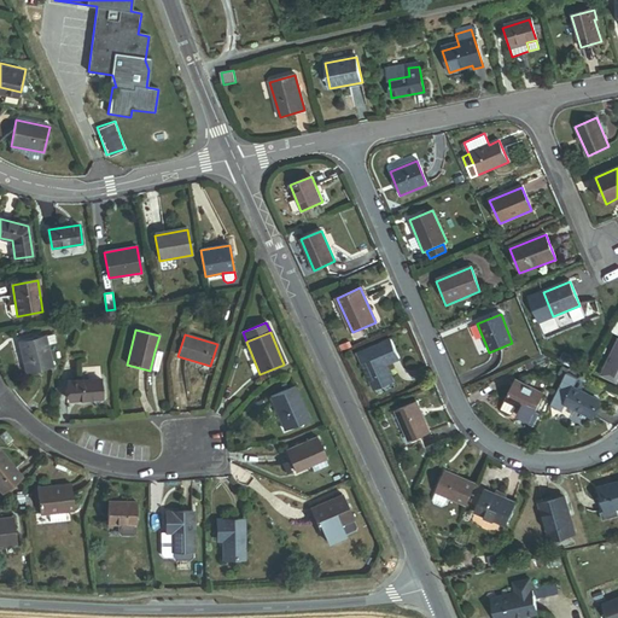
[(27,373),(52,367),(45,336),(19,342),(27,373)]
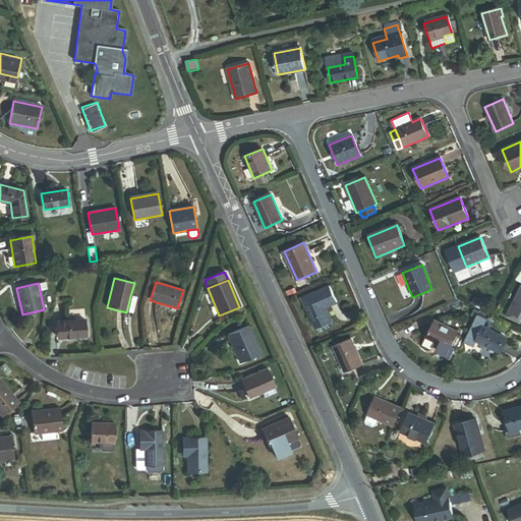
[(325,307),(337,302),(330,287),(302,298),(315,329),(332,322),(325,307)]
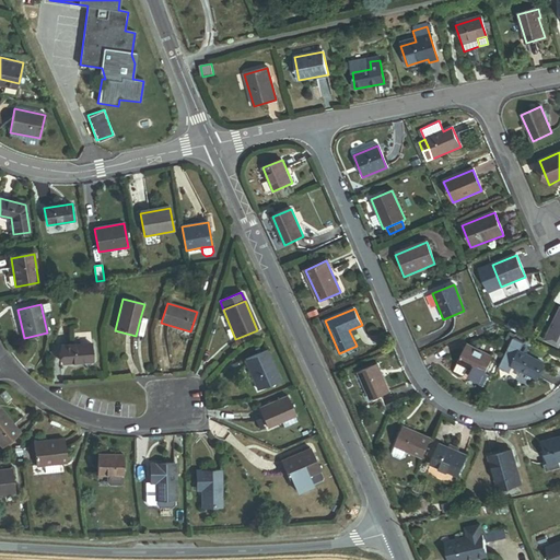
[(559,342),(559,311),(547,337),(556,341),(555,345),(558,347),(559,343),(559,342)]
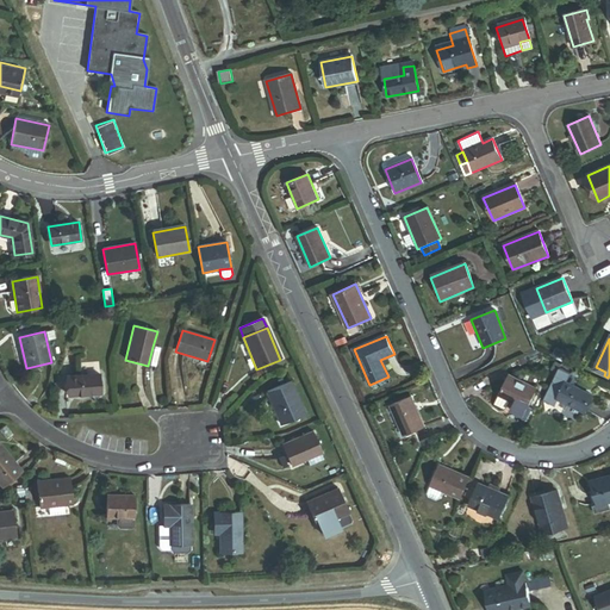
[(153,347),(148,366),(154,367),(159,349),(153,347)]
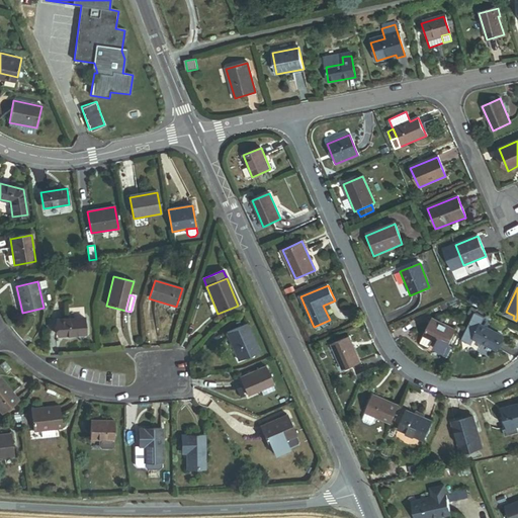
[(58,336),(86,334),(85,319),(57,321),(58,336)]
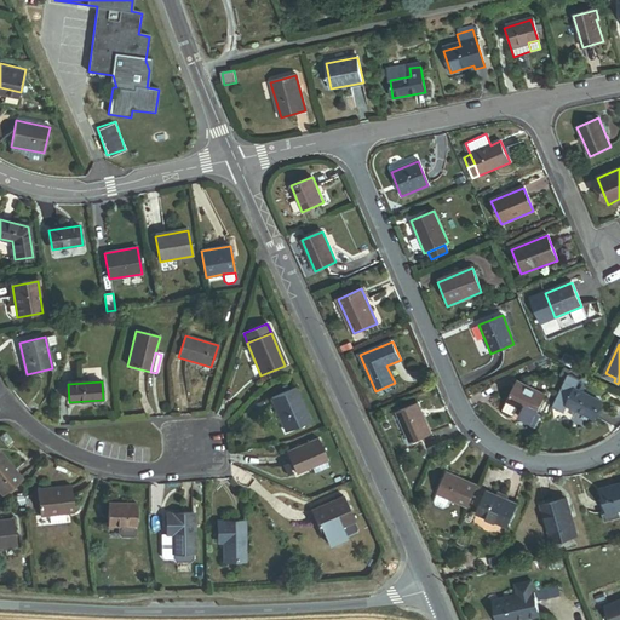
[(518,409),(535,418),(545,397),(517,383),(506,403),(518,409)]
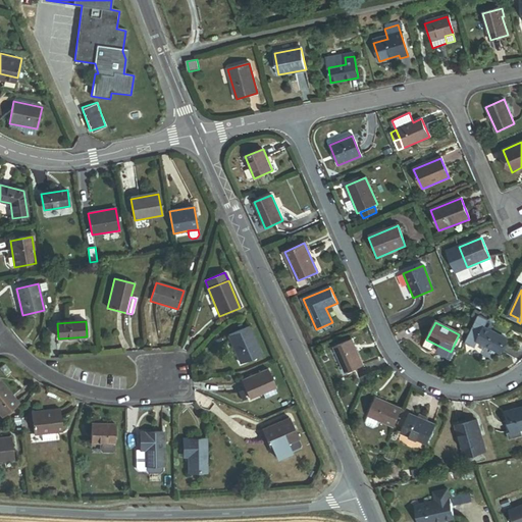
[(241,363),(261,354),(249,326),(228,335),(241,363)]
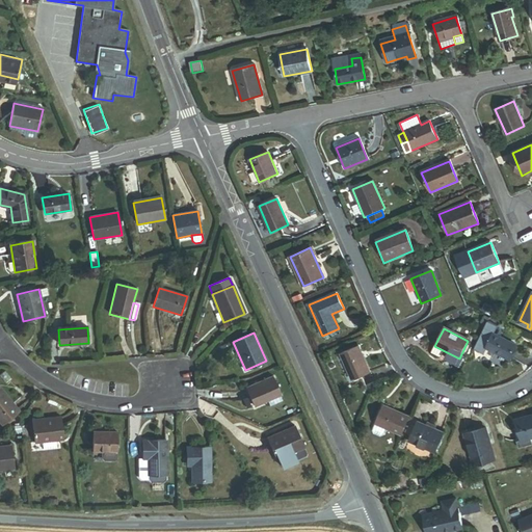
[(486,348),(509,360),(516,346),(494,334),(486,348)]
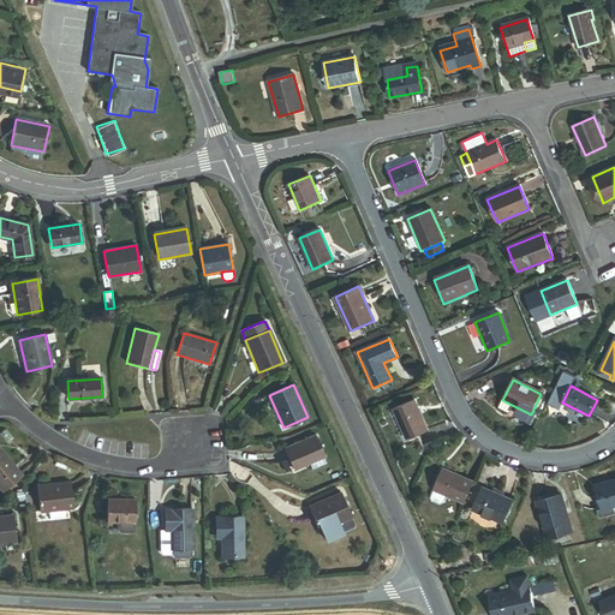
[(407,440),(428,431),(415,400),(394,410),(407,440)]
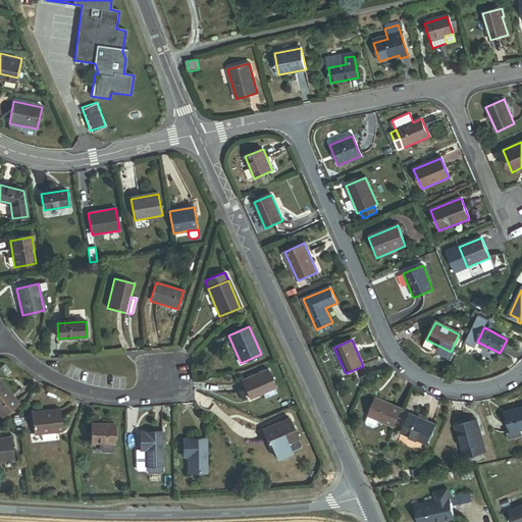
[(423,348),(432,353),(436,345),(426,340),(423,348)]
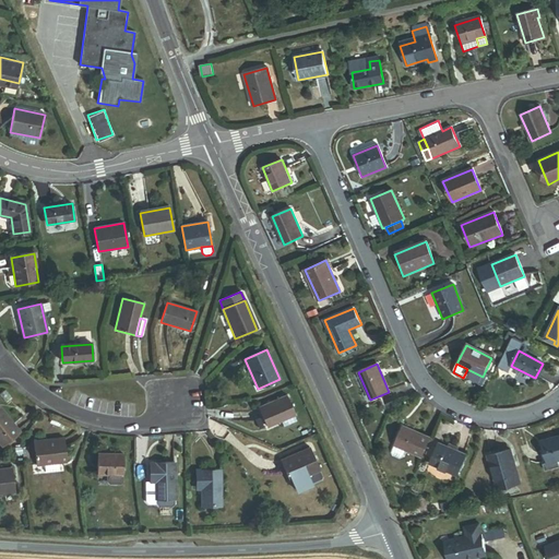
[(295,415),(287,396),(259,407),(266,427),(281,421),(295,415)]
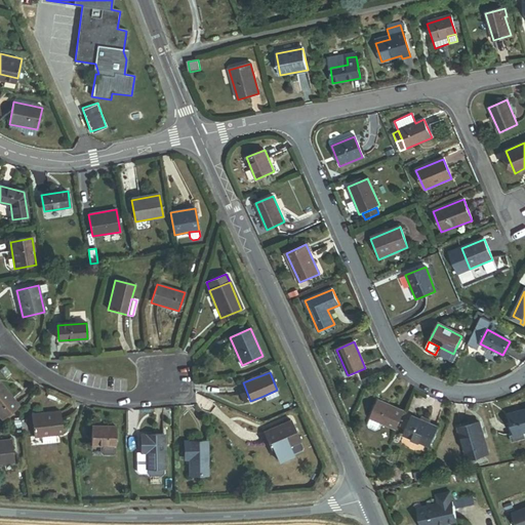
[(5,416),(11,411),(18,405),(0,382),(0,416),(2,419),(5,416)]
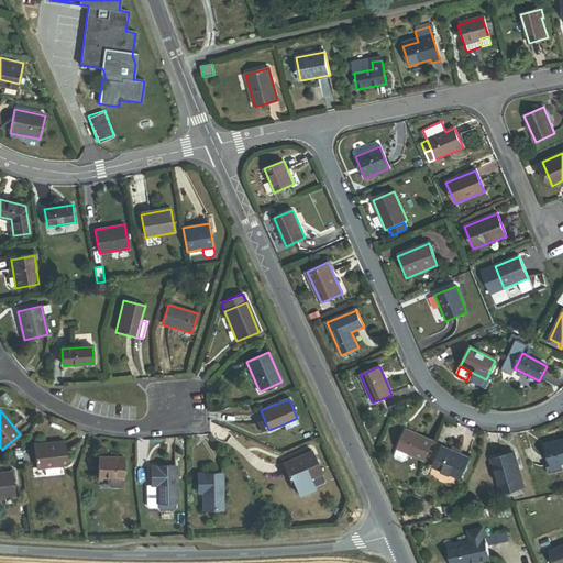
[(283,424),(286,430),(299,424),(297,418),(283,424)]
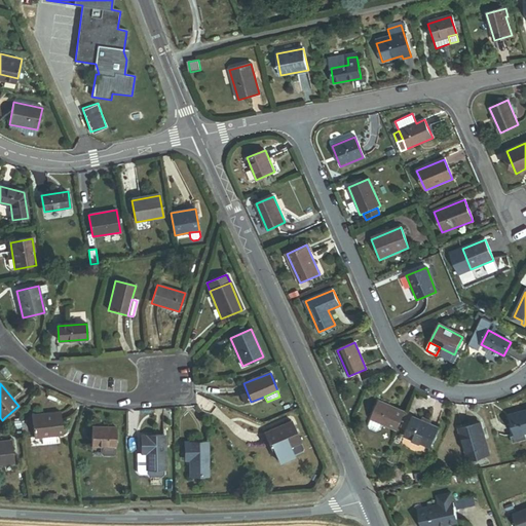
[(397,430),(405,412),(378,401),(371,419),(397,430)]
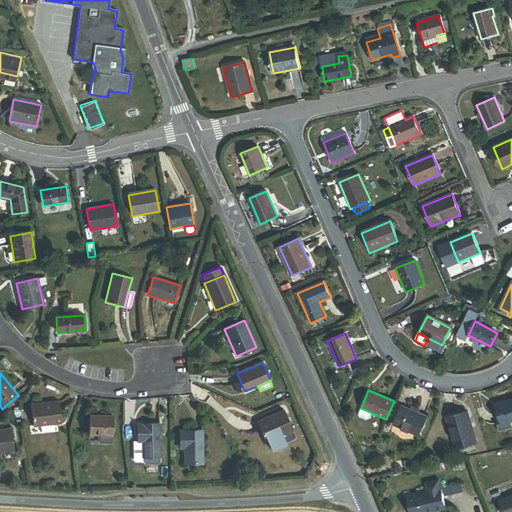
[(511,424),(511,422),(511,421),(511,398),(495,404),(497,409),(499,414),(501,424),(498,425),(500,431),(511,427),(511,424)]
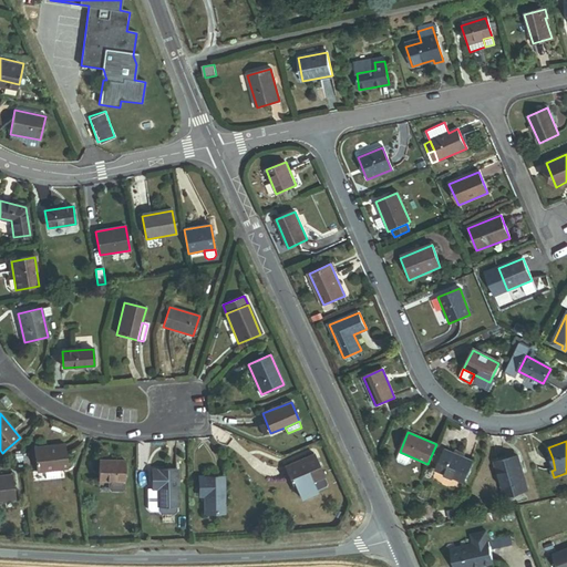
[(59,470),(68,468),(65,444),(33,447),(37,472),(45,472),(59,470)]
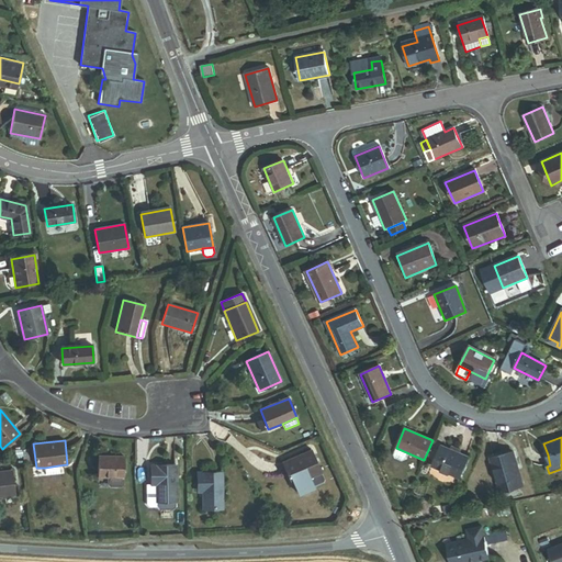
[(433,467),(460,478),(469,457),(459,453),(460,450),(453,447),(452,450),(441,446),(433,467)]
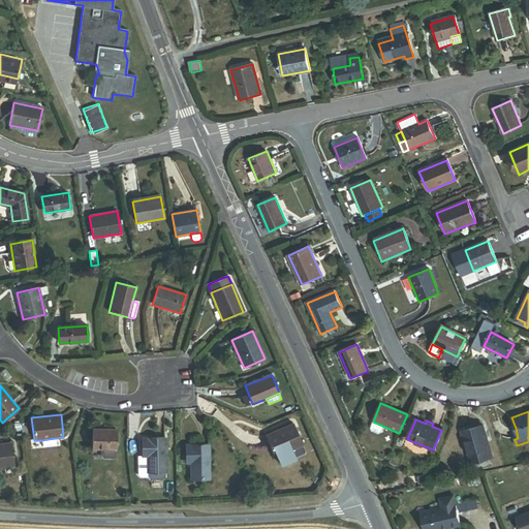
[(266,436),(275,457),(302,444),(292,425),(266,436)]
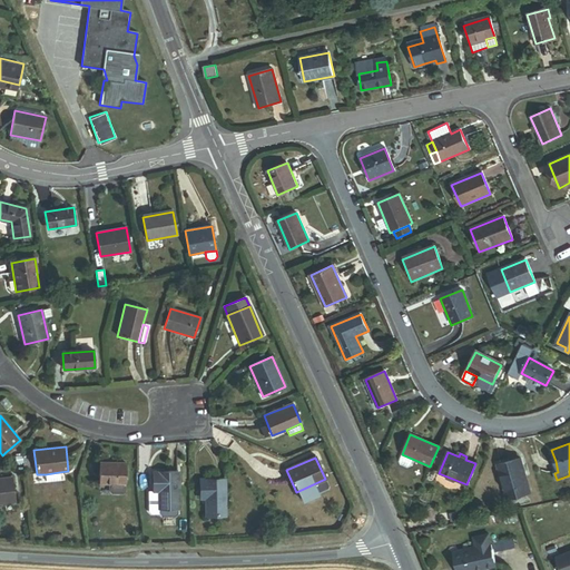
[(508,499),(530,492),(520,459),(498,465),(508,499)]
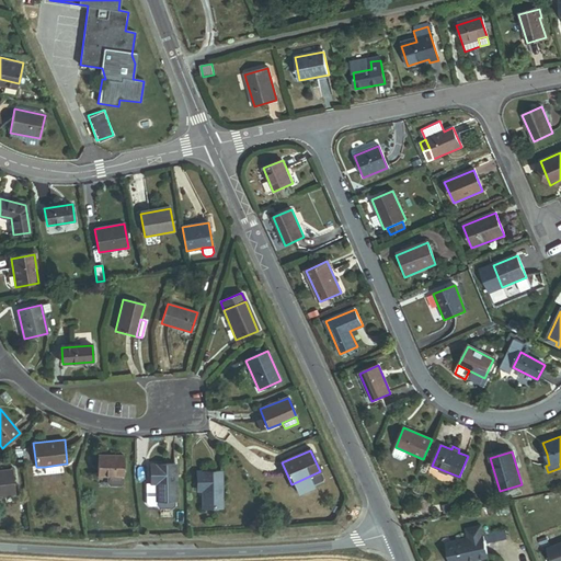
[(99,477),(124,477),(124,456),(99,456),(99,477)]
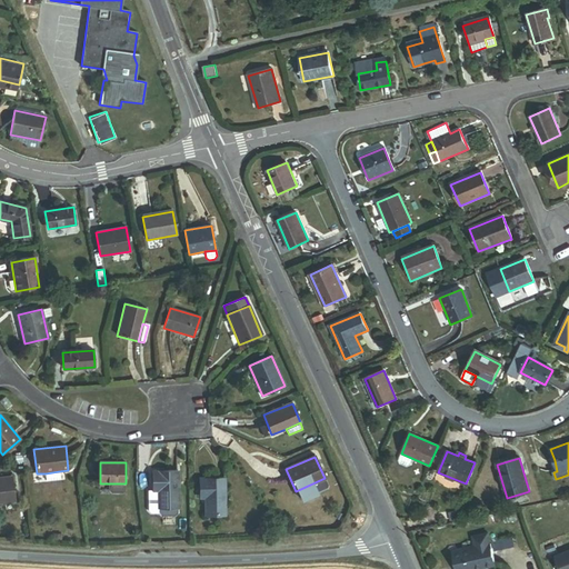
[(158,508),(177,508),(177,471),(152,472),(152,491),(158,491),(158,508)]
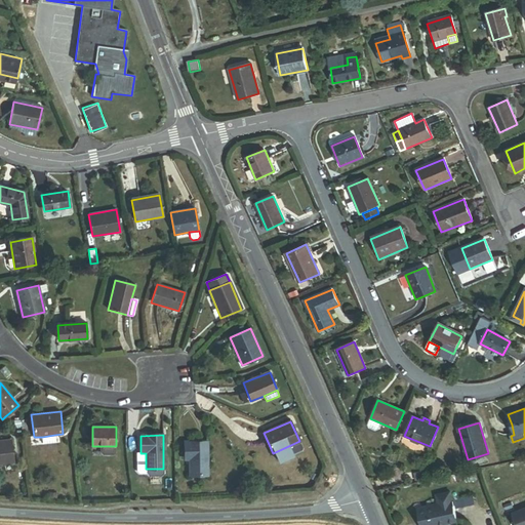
[(0,463),(14,462),(11,440),(0,441),(0,463)]
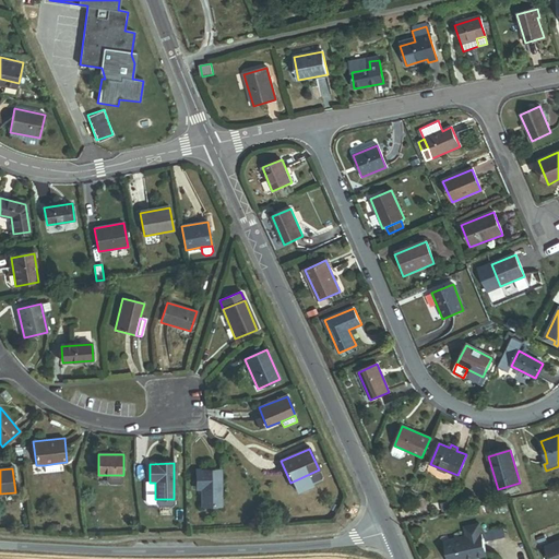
[(202,507),(221,507),(221,471),(195,471),(195,489),(201,489),(202,507)]
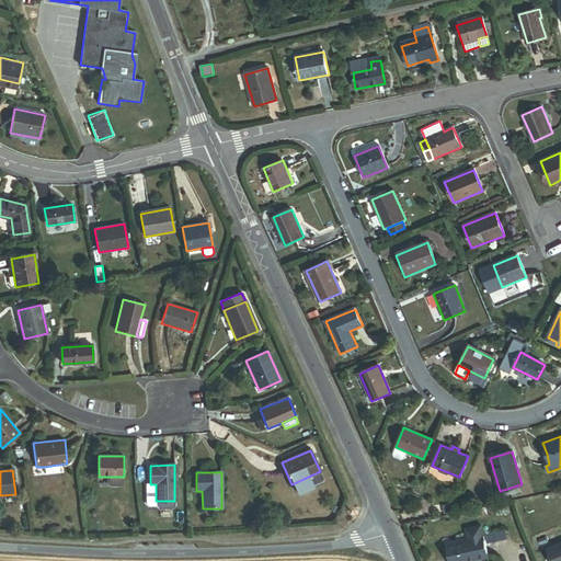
[(449,560),(470,560),(488,557),(483,534),(445,542),(449,560)]
